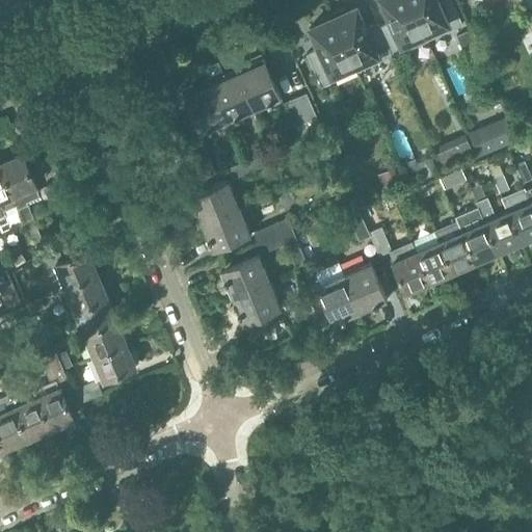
[(392,54),(404,49),(401,43),(424,32),(409,0),(380,0),(391,21),(379,26),(392,54)]
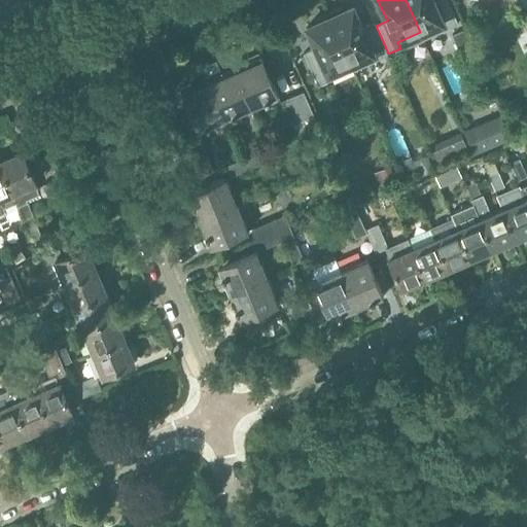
[(406,0),(420,32),(423,39),(458,24),(448,0),(406,0)]
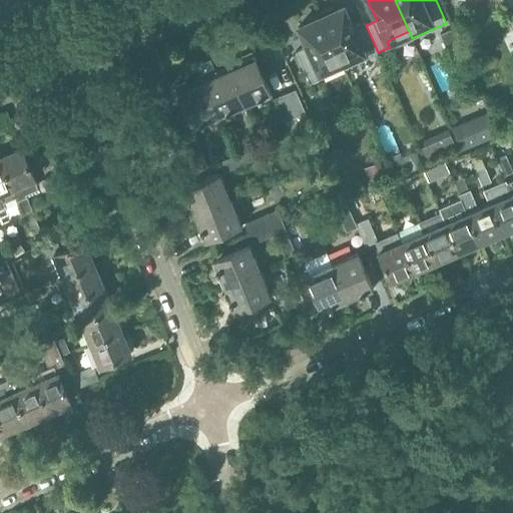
[(353,25),(344,5),(334,10),(332,7),(321,12),(342,61),(344,67),(378,52),(366,25),(364,20),(353,25)]
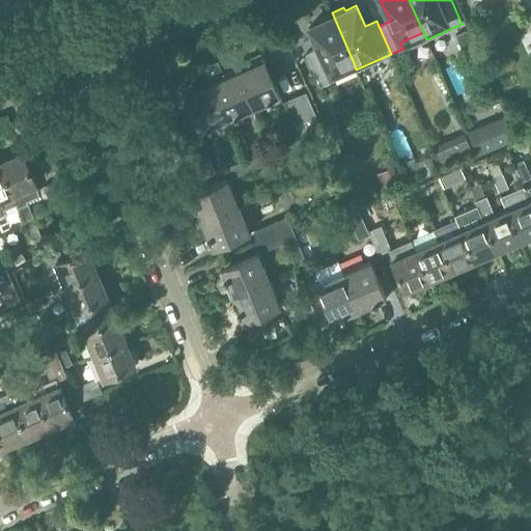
[(320,85),(333,80),(331,73),(354,63),(332,12),(318,19),(319,22),(309,26),(317,47),(306,52),(320,85)]
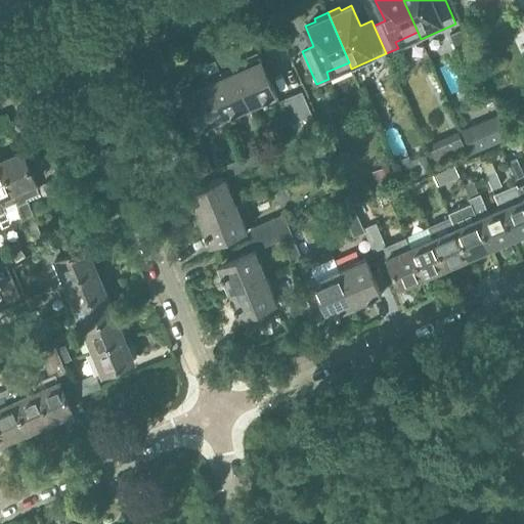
[(450,37),(455,47),(467,43),(462,32),(450,37)]
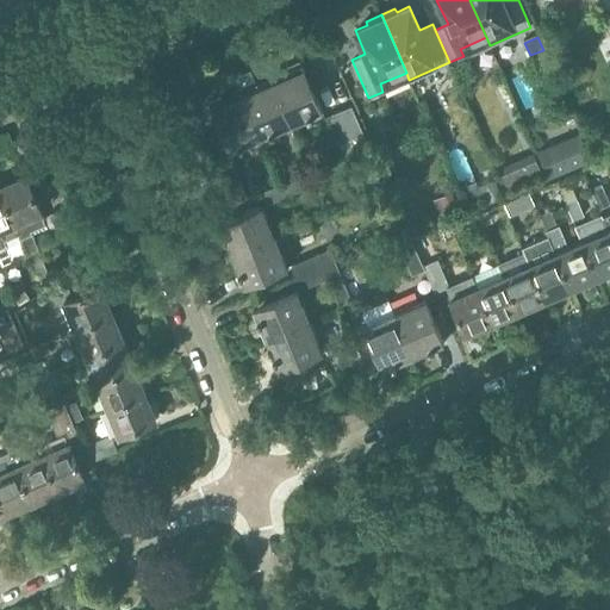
[(272,78),(293,125),(324,112),(303,64),(272,78)]
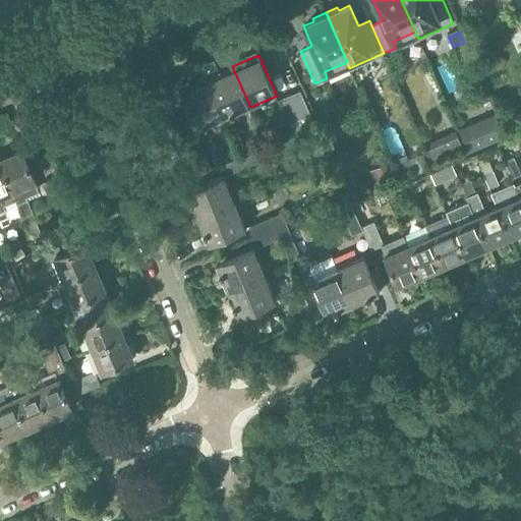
[(224,118),(250,107),(232,66),(206,77),(224,118)]
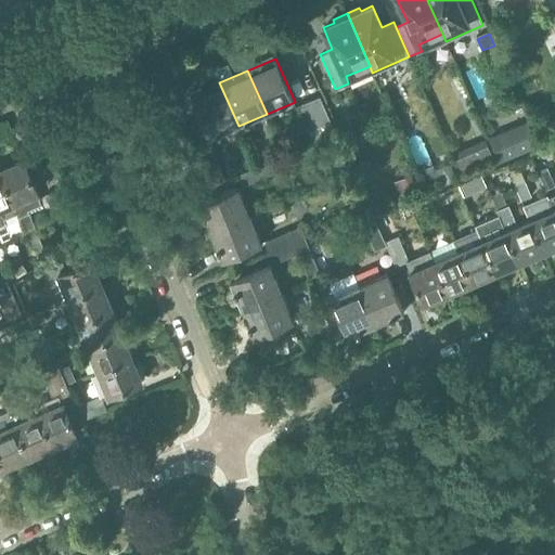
[(210,138),(239,126),(219,82),(191,94),(210,138)]
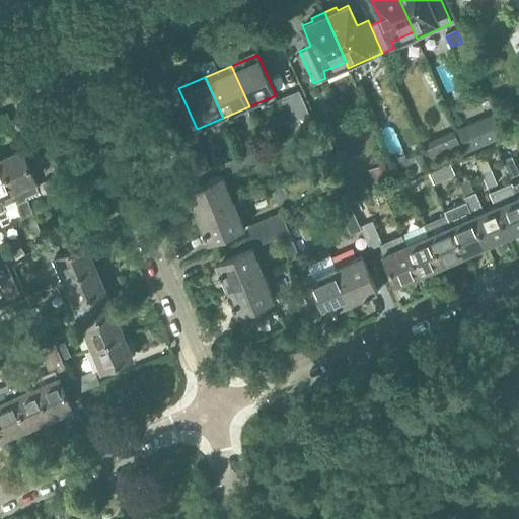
[(288,94),(303,128),(313,124),(299,90),(288,94)]
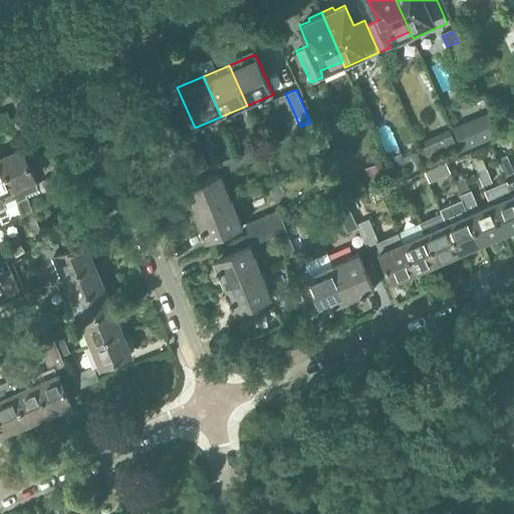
[(290,132),(300,126),(285,93),(276,97),(290,132)]
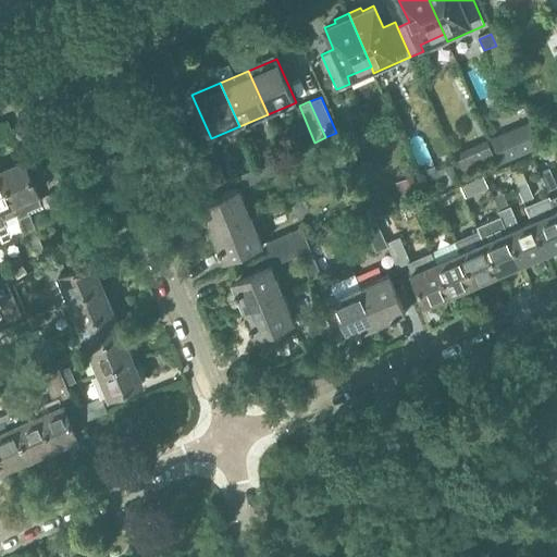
[(539,145),(528,122),(492,137),(502,161),(539,145)]
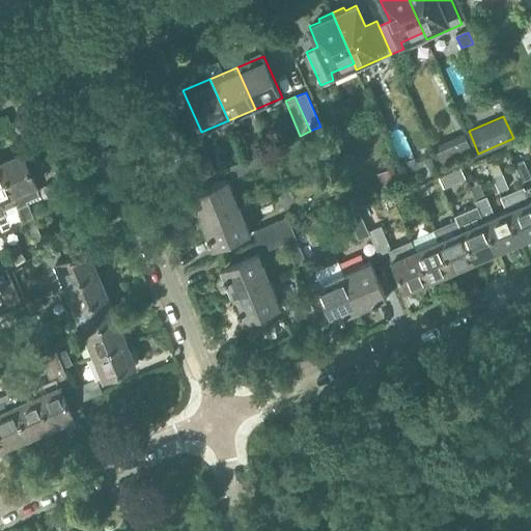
[(206,176),(217,172),(201,138),(191,143),(206,176)]
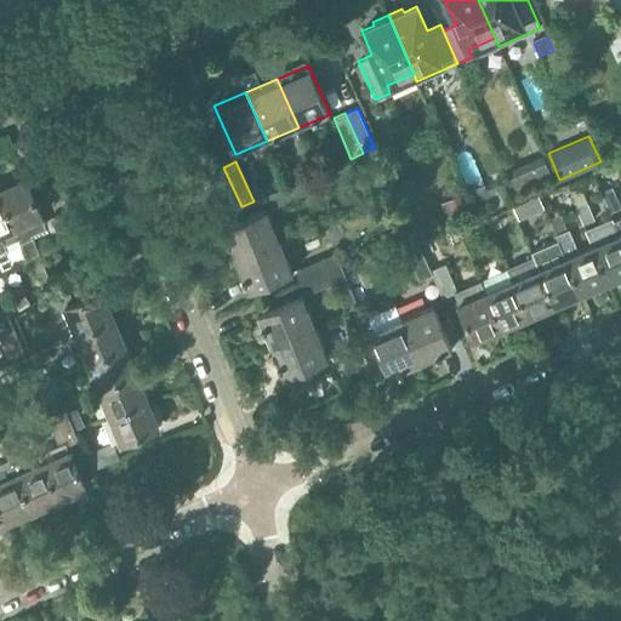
[(500,176),(484,182),(493,203),(508,197),(500,176)]
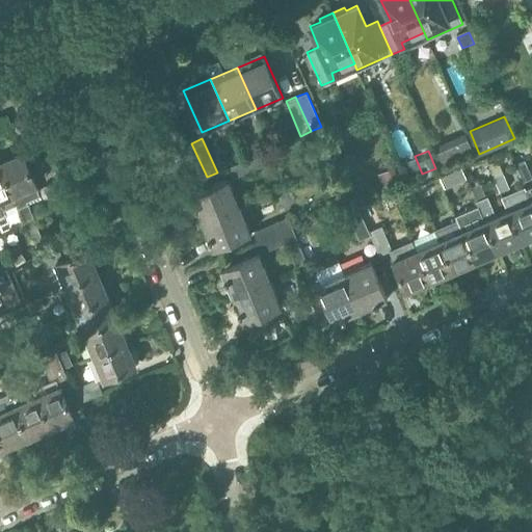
[(234,177),(267,163),(263,153),(230,166),(234,177)]
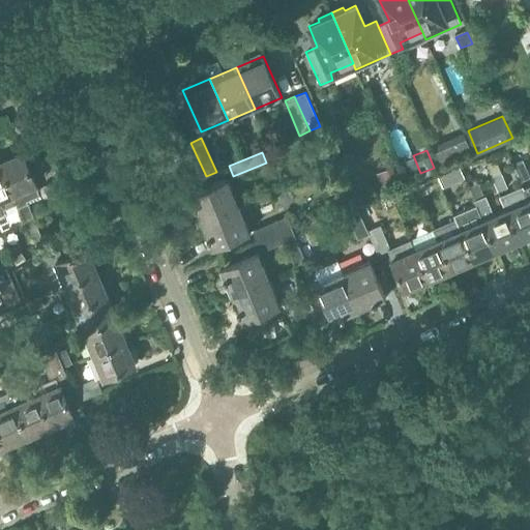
[(341,157),(347,171),(360,166),(354,152),(341,157)]
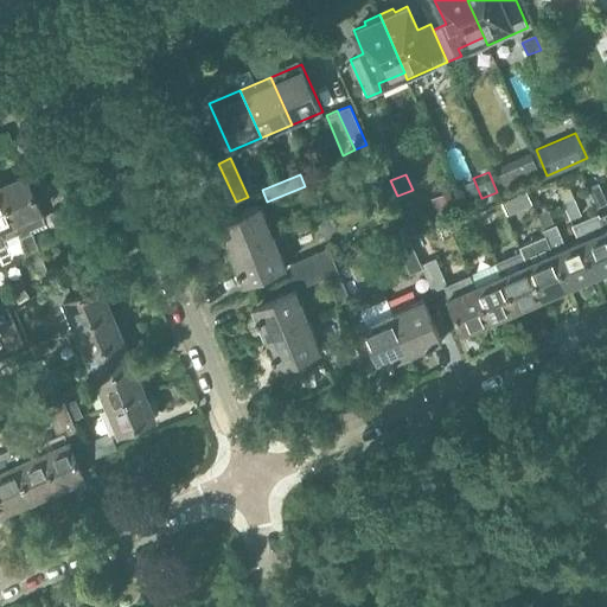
[(16,221),(20,232),(42,281),(51,276),(31,231),(46,225),(39,210),(40,210),(26,176),(0,186),(0,190),(13,221),(16,221)]
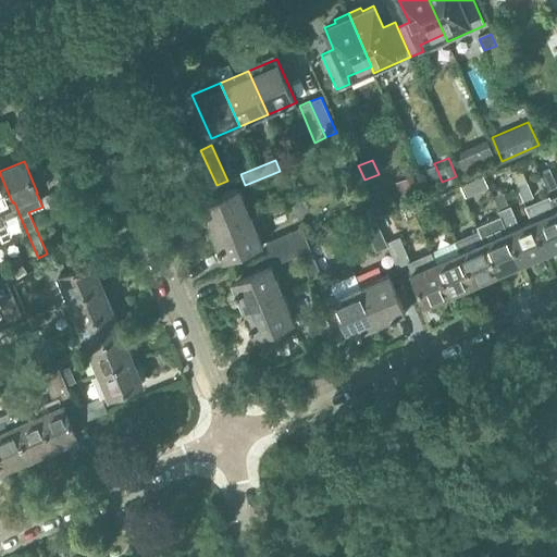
[(556,186),(556,185),(549,168),(540,172),(547,190),(556,186)]
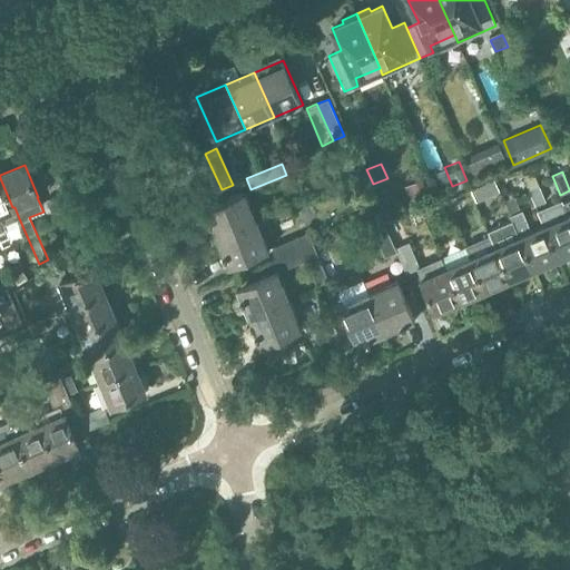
[(12,207),(0,178),(0,239),(2,245),(12,242),(6,228),(5,225),(19,218),(15,207),(12,207)]
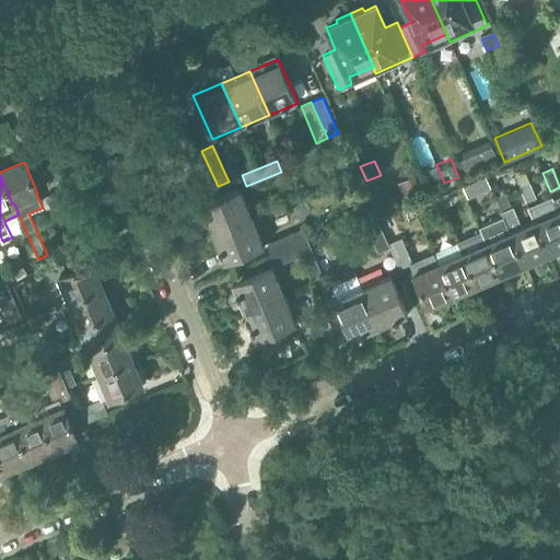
[(415,176),(397,184),(404,197),(420,189),(415,176)]
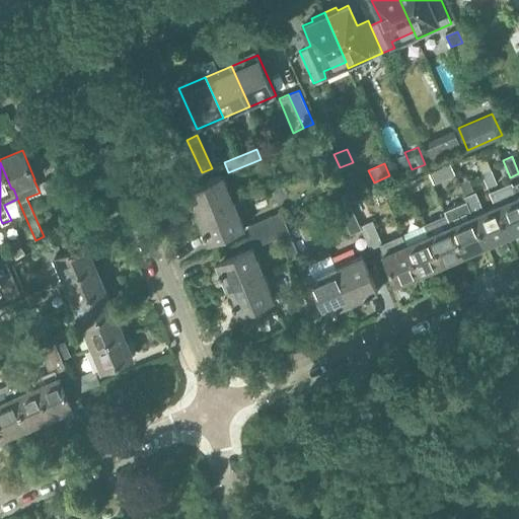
[(444,177),(439,167),(429,171),(434,182),(444,177)]
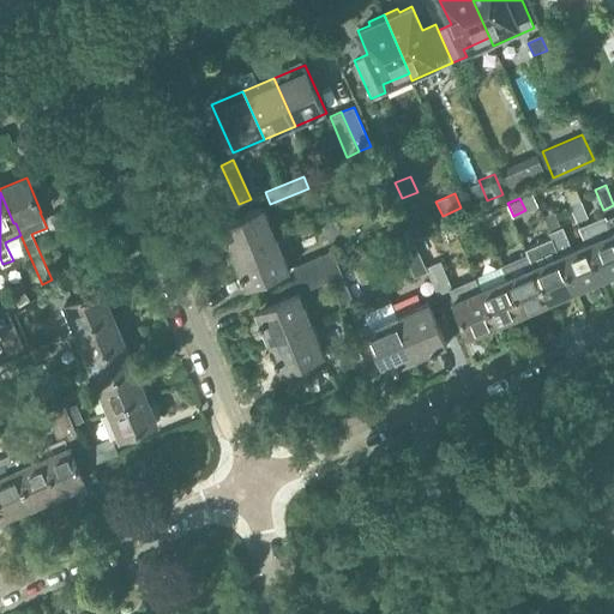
[(577,222),(589,217),(582,200),(570,205),(577,222)]
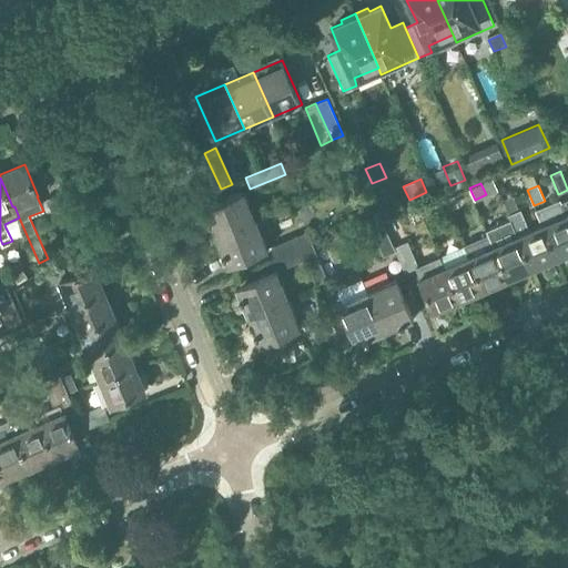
[(215,236),(256,220),(245,191),(203,209),(215,236)]
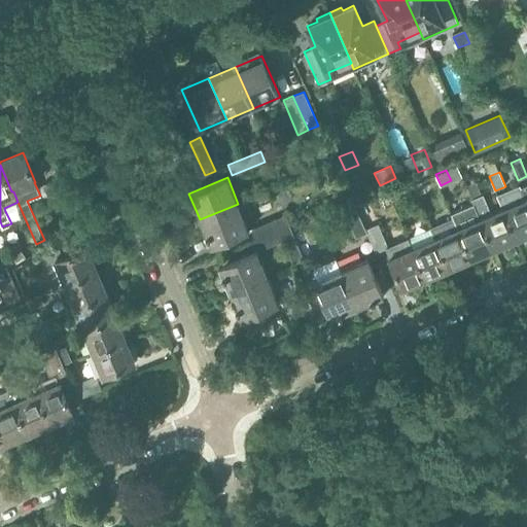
[(482,195),(477,181),(466,185),(481,217),(495,248),(517,239),(503,208),(492,213),(484,195),(482,195)]
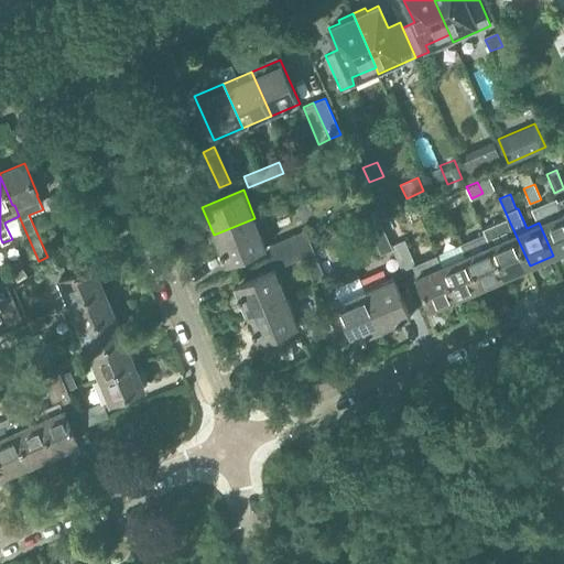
[(451,195),(442,198),(446,207),(454,204),(451,195)]
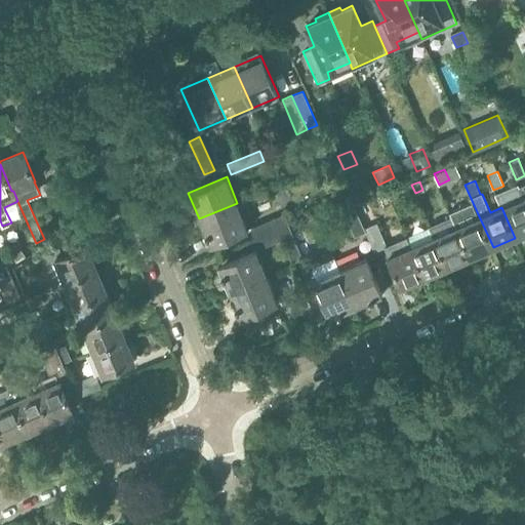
[(391,200),(404,194),(401,186),(387,191),(391,200)]
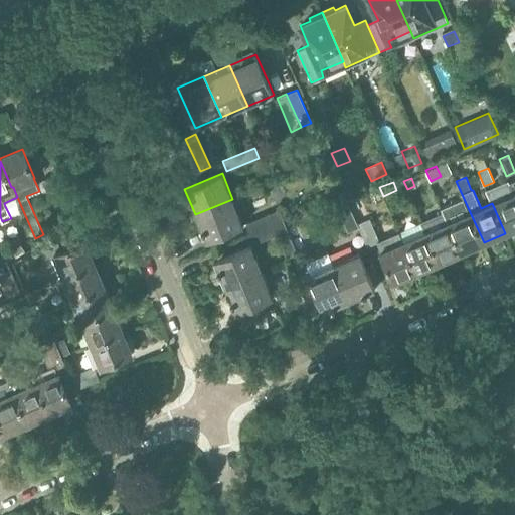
[(348,230),(359,226),(345,193),(333,198),(348,230)]
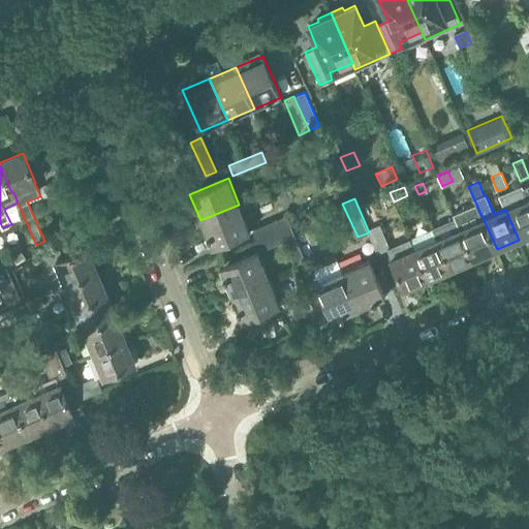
[(519,240),(528,235),(528,201),(528,198),(527,199),(505,209),(519,240)]
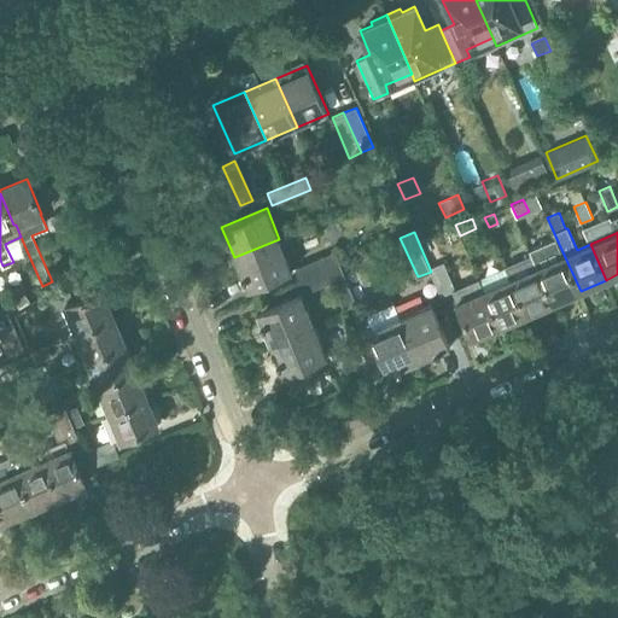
[(279,239),(234,257),(248,290),(292,270),(279,239)]
